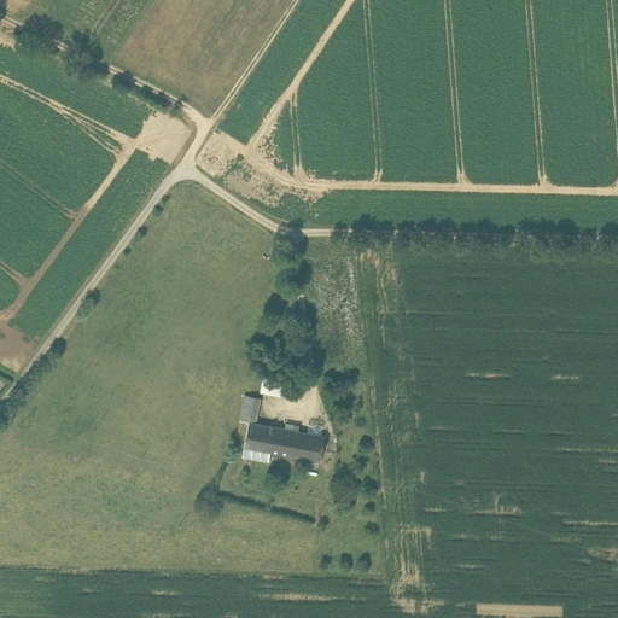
[(261,391),(286,395),(287,380),(263,377),(261,391)]
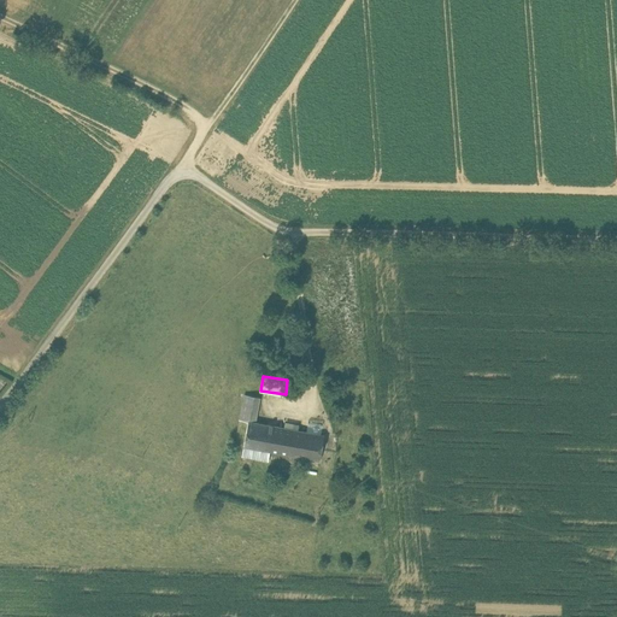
[(259,397),(245,394),(240,419),(254,422),(259,397)]
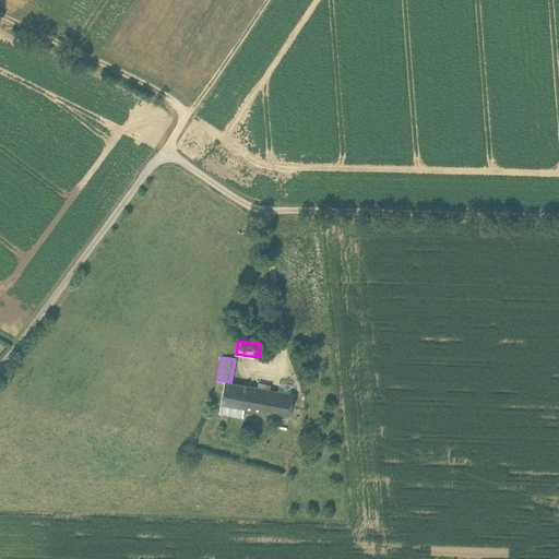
[(230,382),(217,380),(213,403),(221,404),(245,408),(247,397),(264,401),(266,389),(230,382)]
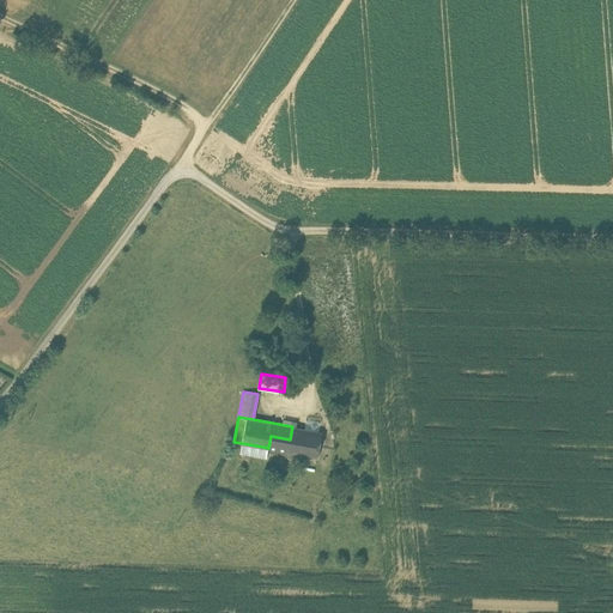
[(322,432),(292,426),(290,439),(271,436),(268,448),(268,449),(297,454),(317,457),(322,432)]
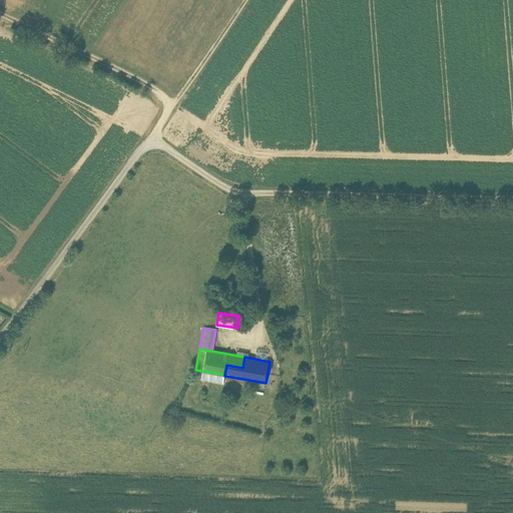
[(224,375),(202,371),(201,379),(223,384),(224,376),(224,375)]
